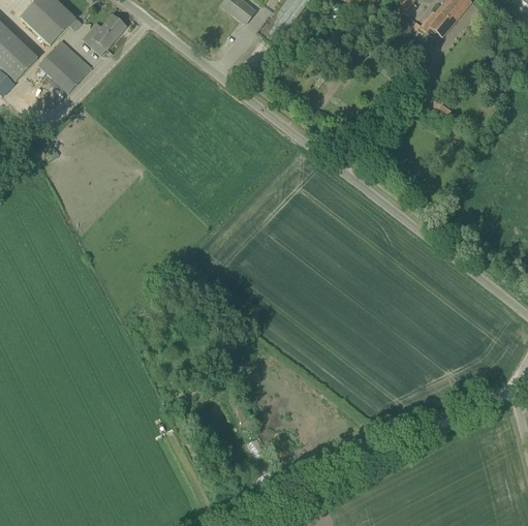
[(36,0),(21,17),(51,45),(76,18),(57,0),(36,0)]
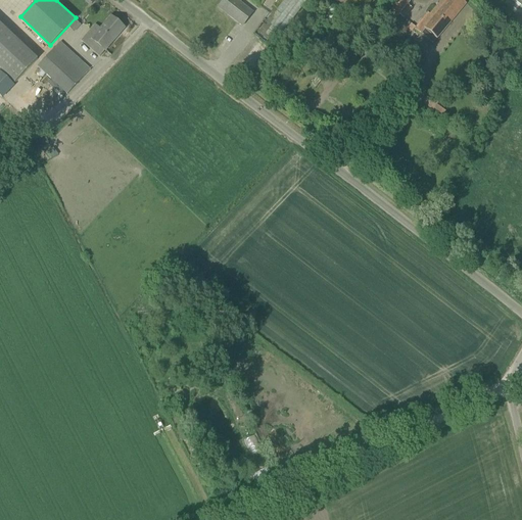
[(244,24),(253,10),(240,0),(222,0),(219,4),(244,24)]
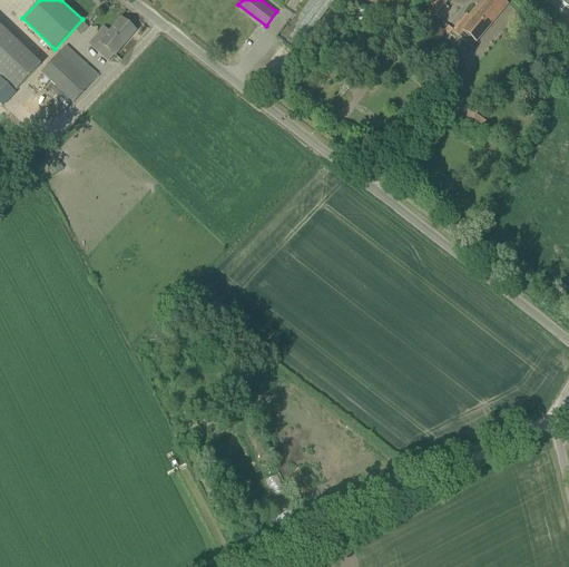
[(420,0),(435,13),(437,12),(440,16),(449,6),(444,3),(447,0),(420,0)]
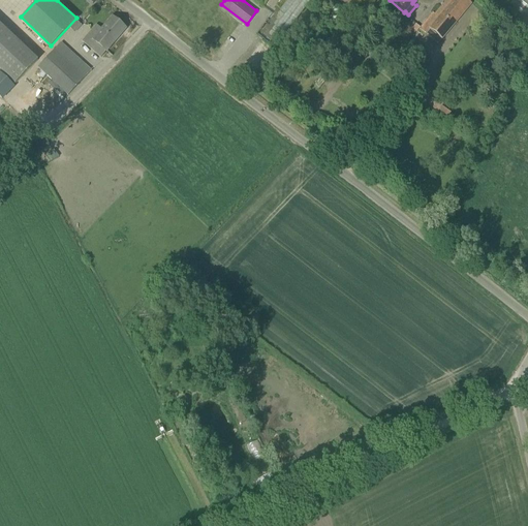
[(442,37),(471,3),(467,0),(452,0),(448,4),(444,1),(436,11),(434,10),(421,26),(427,31),(427,30),(430,27),(442,37)]
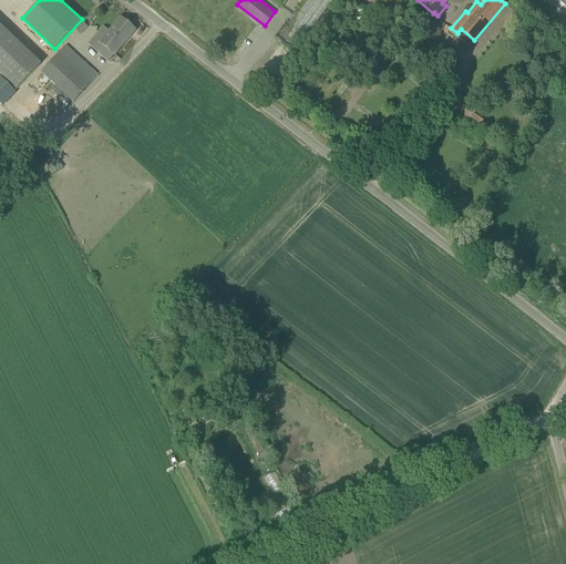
[(549,0),(547,3),(565,17),(565,0),(549,0)]
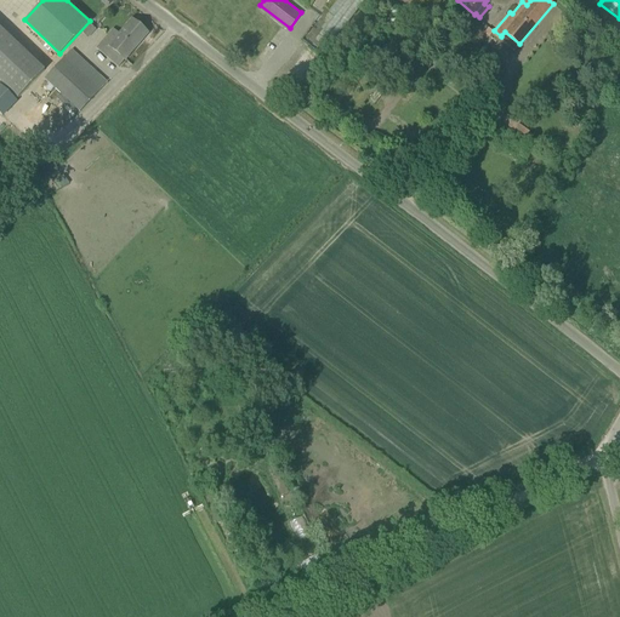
[(96,46),(119,64),(149,30),(134,17),(120,32),(114,27),(96,46)]
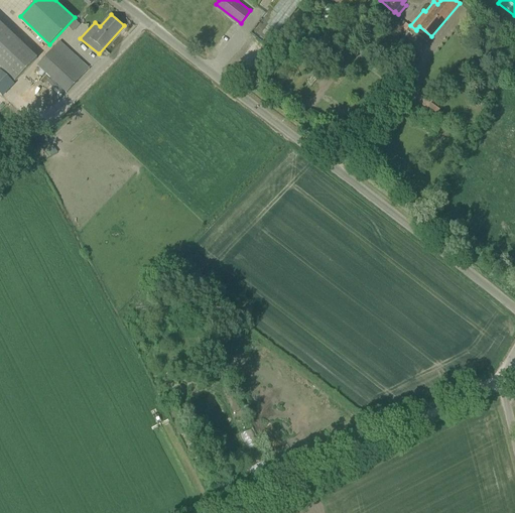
[(0,65),(15,80),(37,56),(0,20),(0,65)]
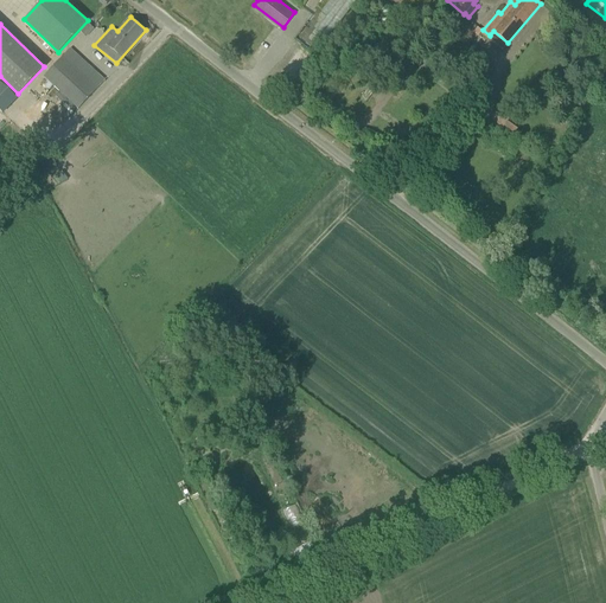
[(80,107),(106,78),(71,46),(45,75),(56,84),(50,90),(59,98),(43,115),(56,128),(72,110),(75,113),(80,107)]
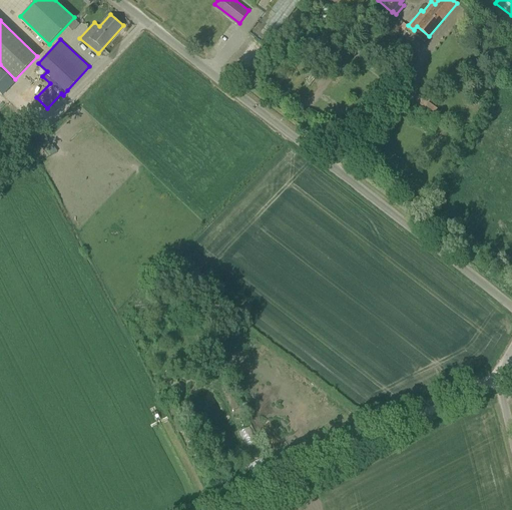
[(0,90),(3,94),(16,81),(1,66),(0,66),(0,90)]
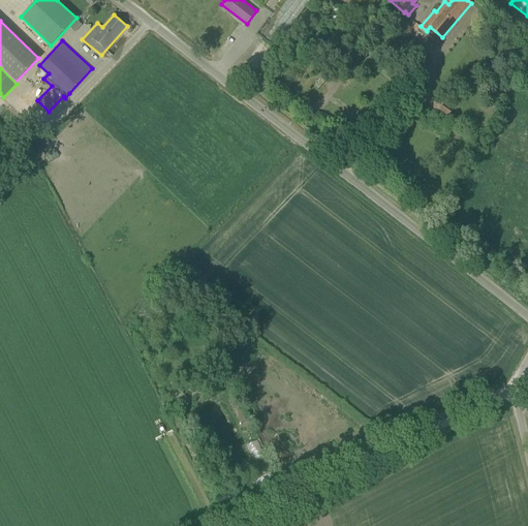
[(277,482),(272,471),(256,478),(262,489),(277,482)]
